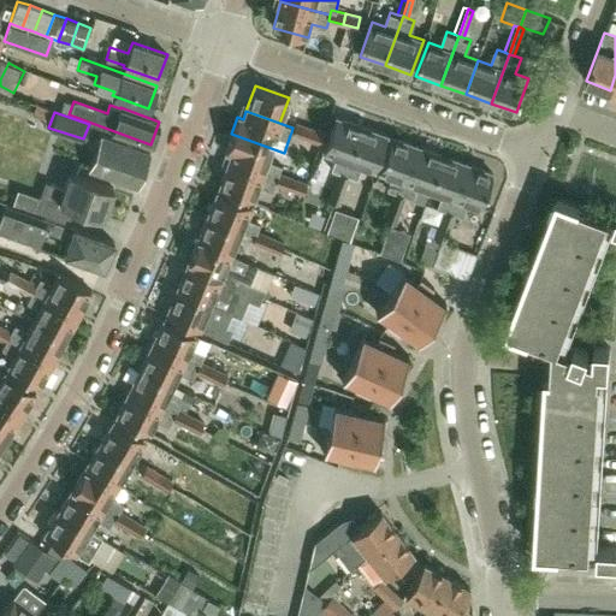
[(343,175),(348,160),(361,125),(335,117),(323,150),(335,155),(330,170),(337,173),(343,175)]
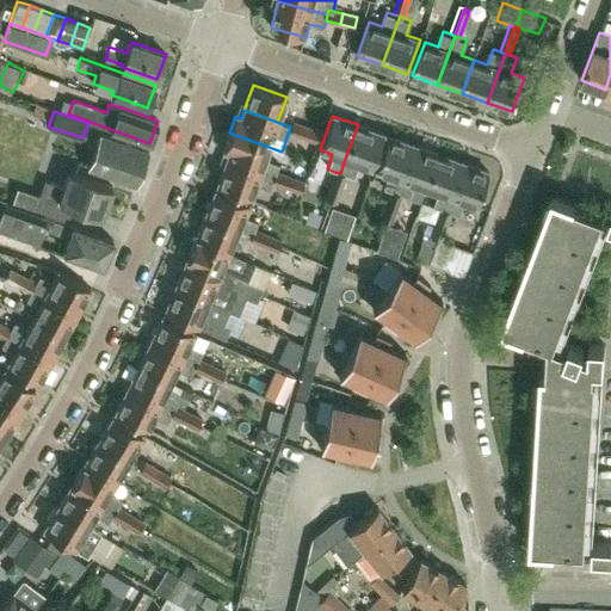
[(316,142),(320,131),(292,122),(290,127),(289,131),(316,142)]
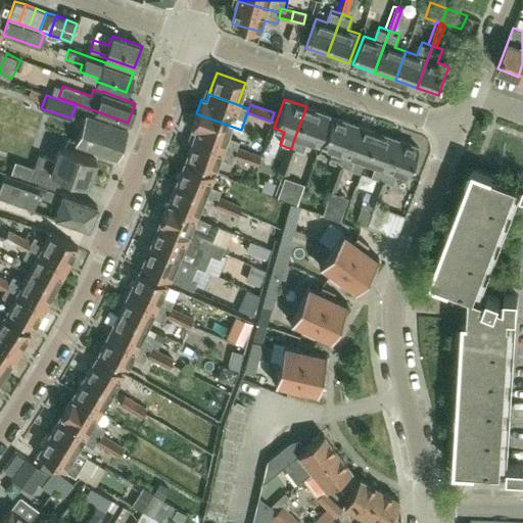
[(302,152),(306,140),(318,143),(328,114),(306,106),(295,136),(291,148),(296,150),(302,152)]
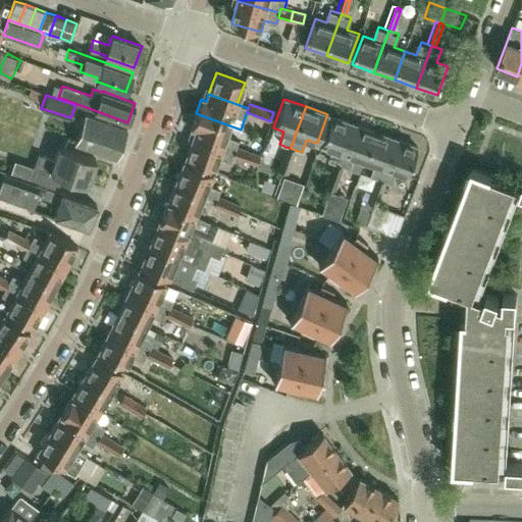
[(74,142),(115,156),(125,126),(85,112),(74,142)]
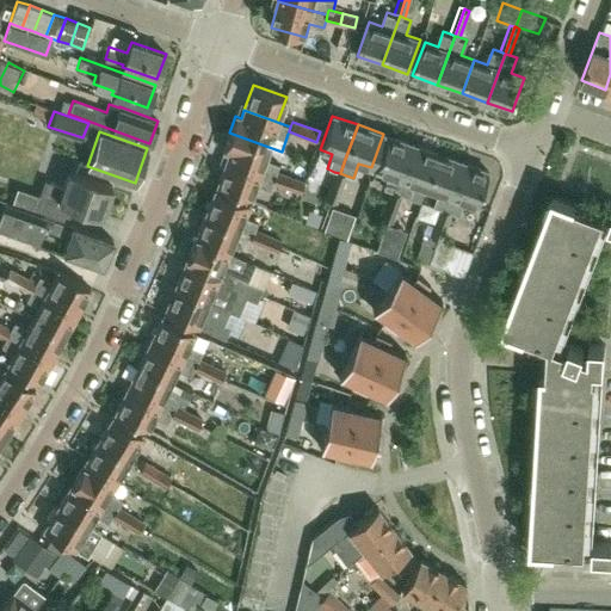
[(229,152),(227,160),(273,177),(276,172),(278,164),(265,159),(269,147),(229,133),(223,150),(229,152)]
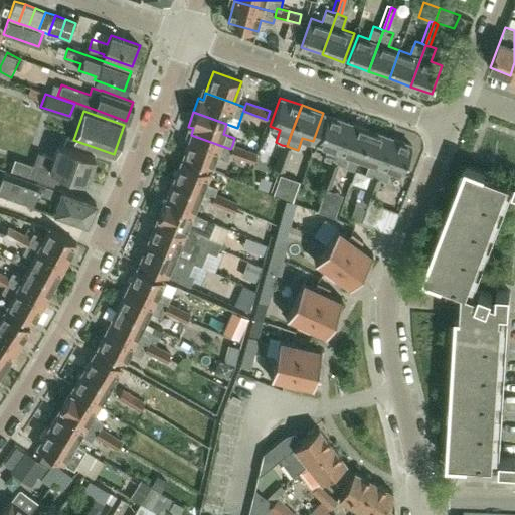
[(333,162),(337,150),(348,122),(327,114),(316,142),(327,146),(323,158),(329,161),(333,162)]
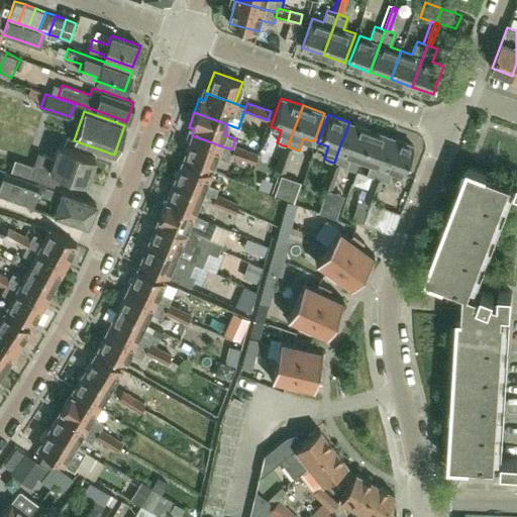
[(334,163),(338,164),(345,167),(349,154),(359,159),(371,129),(349,122),(338,150),(334,163)]
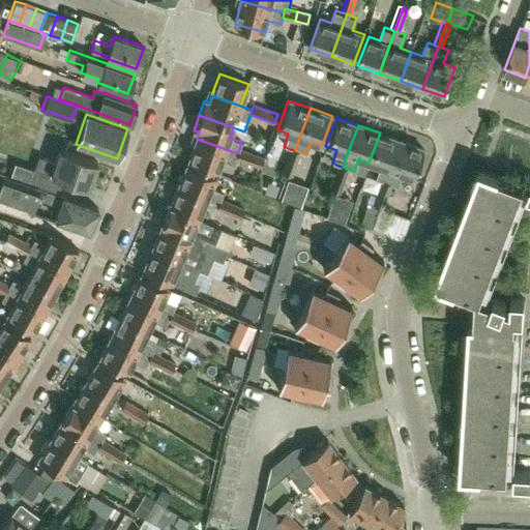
[(386,181),(390,170),(402,141),(380,133),(369,163),(380,166),(376,178),(382,180),(386,181)]
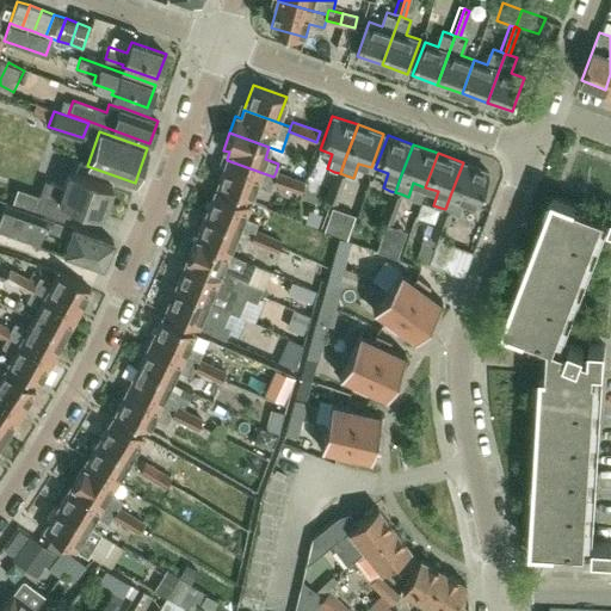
[(273,177),(227,160),(217,185),(251,197),(255,184),(269,189),(272,181),(273,177)]
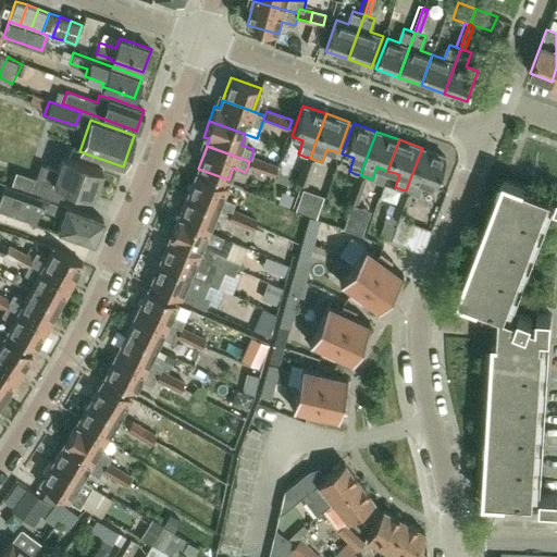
[(445,156),(422,148),(410,178),(406,190),(411,193),(418,195),(422,183),(433,187),(445,156)]
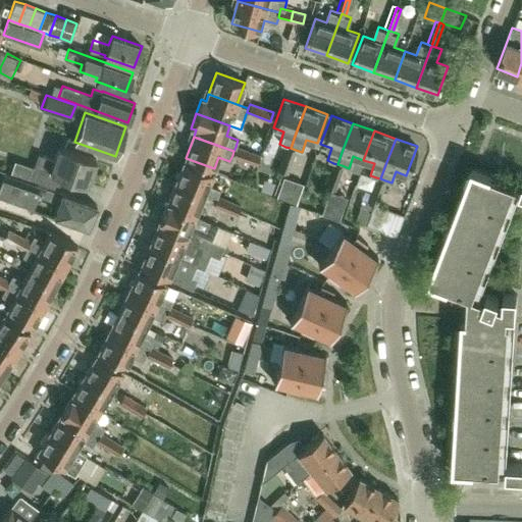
[(53,159),(37,153),(29,178),(57,189),(61,176),(87,185),(95,159),(58,146),(53,159)]
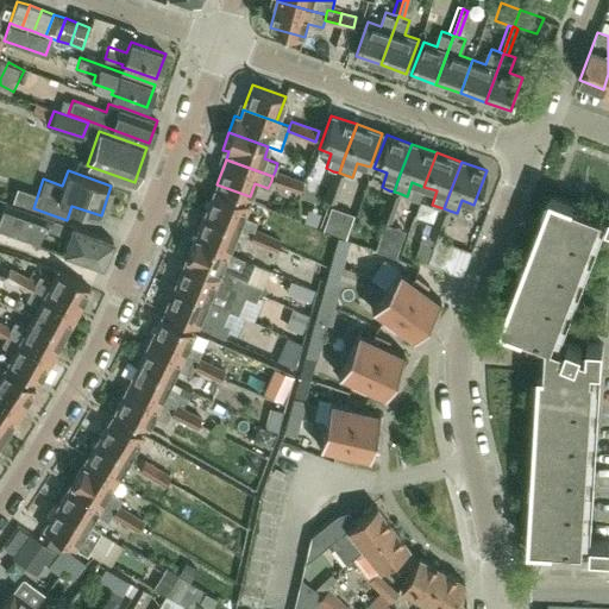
[(275,171),(272,176),(271,181),(286,186),(288,176),(275,171)]
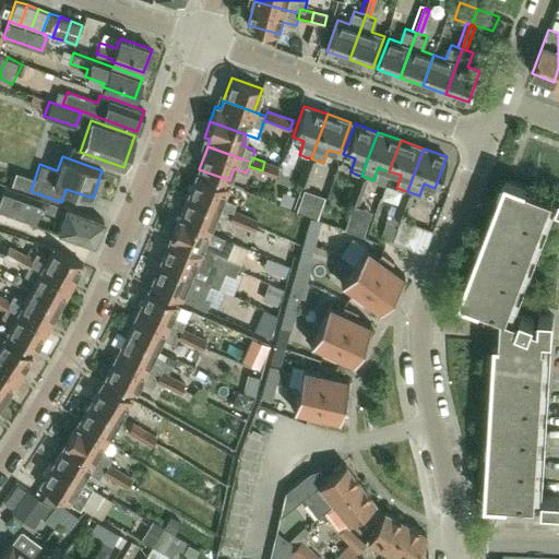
[(306,157),(302,168),(312,173),(317,161),(311,158),(306,157)]
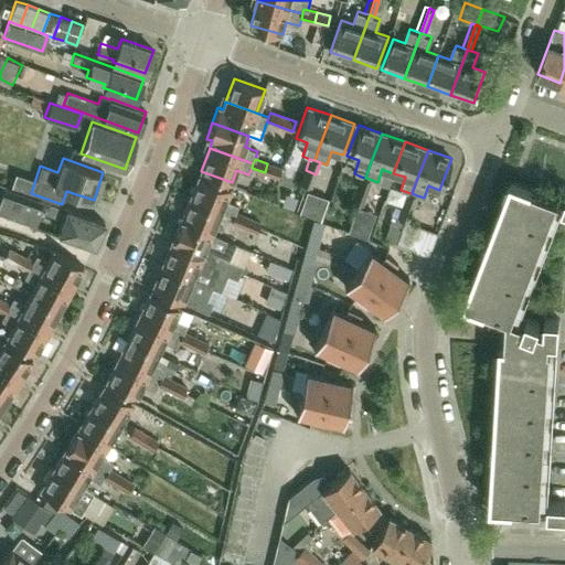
[(280,168),(267,163),(265,172),(277,177),(280,168)]
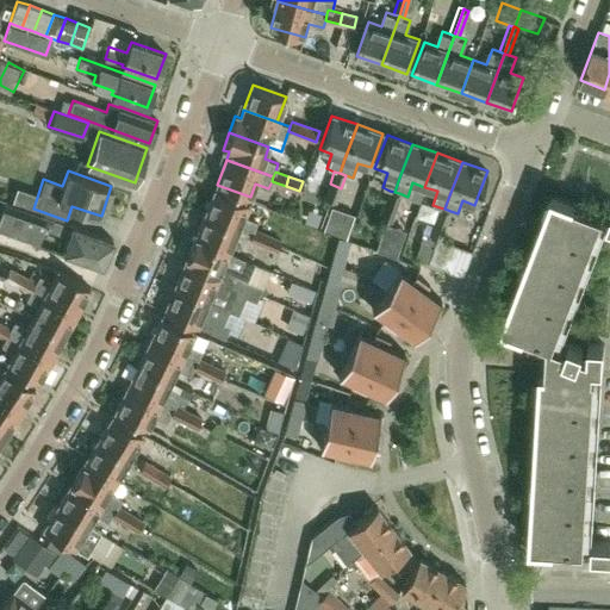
[(336,203),(341,188),(330,184),(324,199),(336,203)]
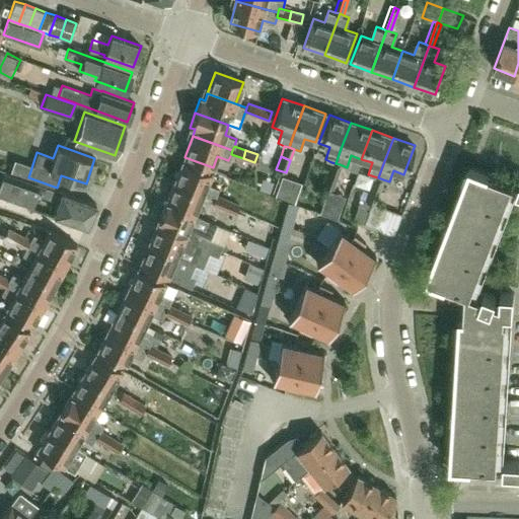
[(211,172),(182,161),(174,182),(202,194),(214,199),(216,194),(218,188),(207,183),(211,172)]
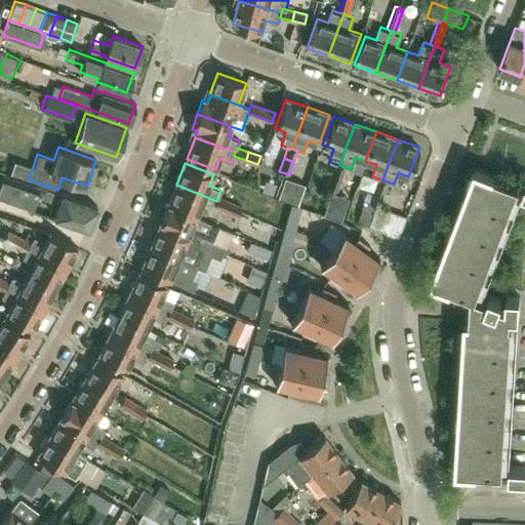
[(335,164),(331,175),(339,178),(344,166),(339,165),(335,164)]
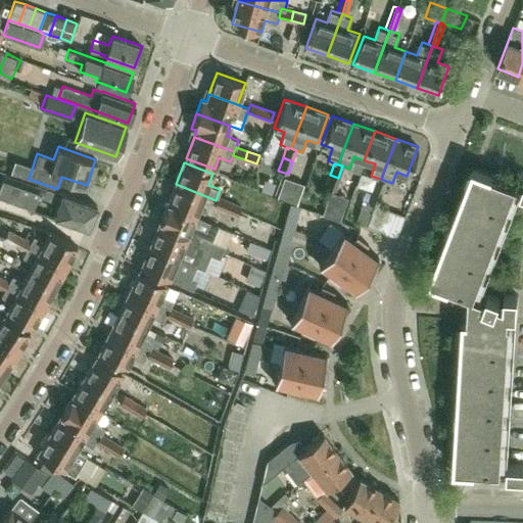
[(455,468),(501,471),(510,322),(508,322),(508,316),(517,316),(518,296),(504,295),(504,305),(497,303),(500,298),(487,293),(485,298),(474,294),(517,184),(473,168),(430,279),(459,290),(455,299),(454,299),(453,300),(468,306),(468,320),(464,319),(455,468)]
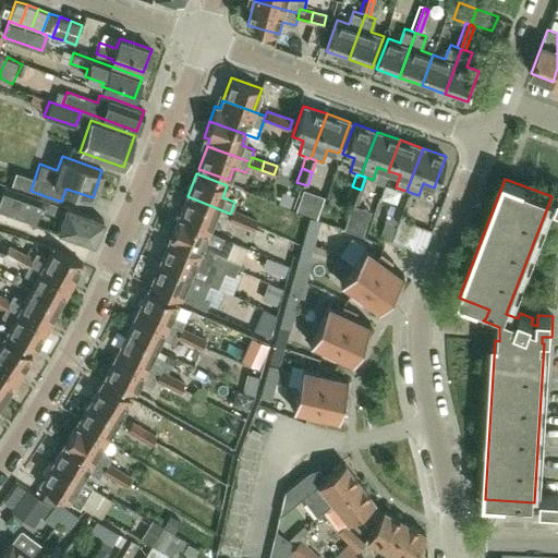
[(41,196),(40,197),(3,184),(4,182),(0,180),(0,207),(33,219),(37,207),(64,217),(60,229),(93,241),(102,219),(60,204),(49,201),(50,199),(41,196)]
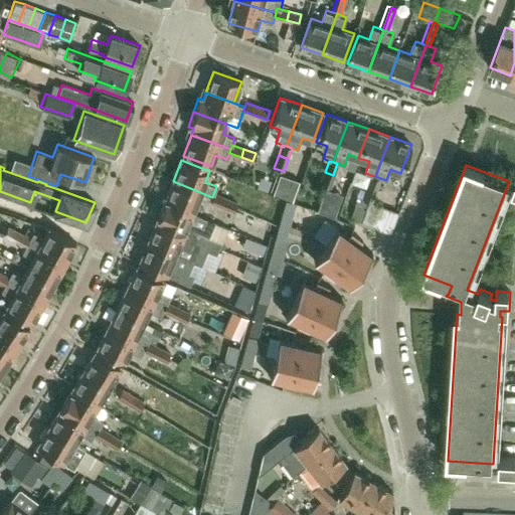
[(329,186),(333,175),(325,172),(321,183),(329,186)]
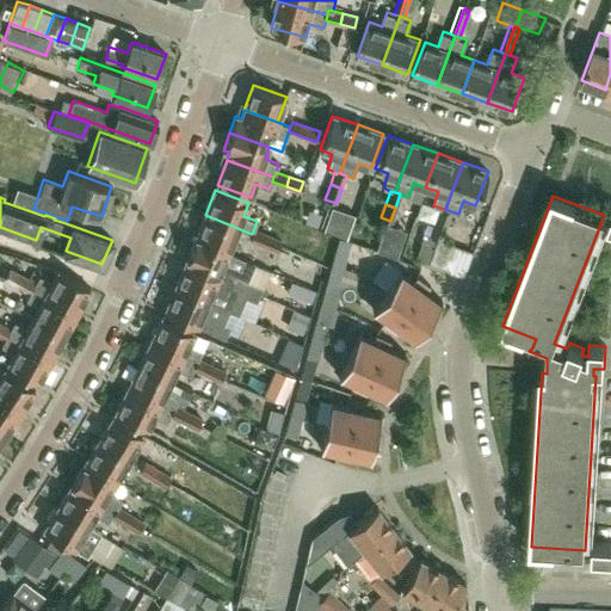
[(355,215),(332,205),(323,229),(346,238),(355,215)]
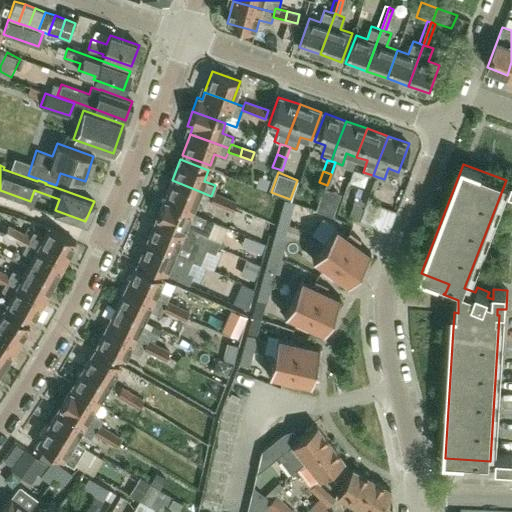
[(369,174),(365,186),(374,189),(378,177),(373,175),(369,174)]
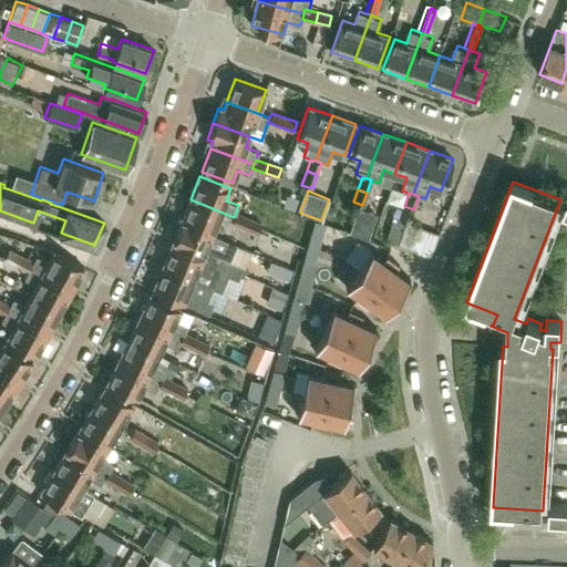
[(181,222),(212,234),(220,212),(191,199),(181,222)]
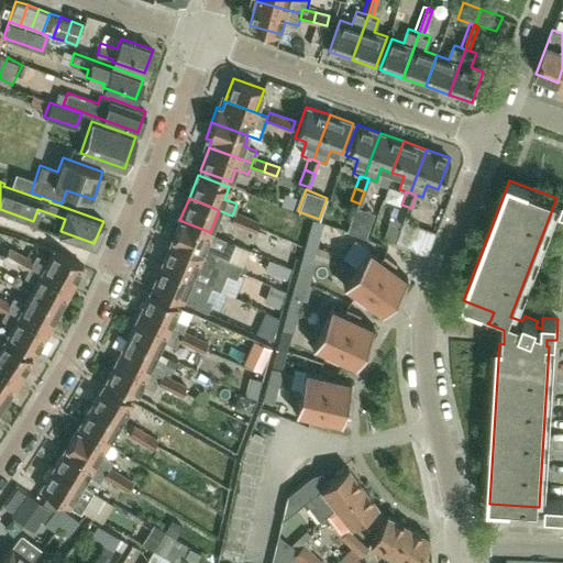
[(397,217),(403,219),(406,220),(411,208),(401,205),(397,217)]
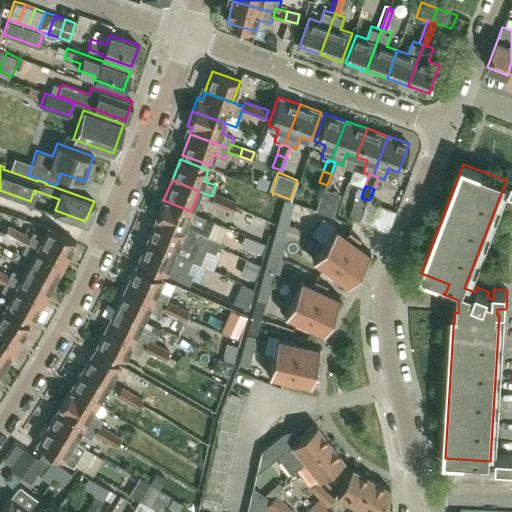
[(209,201),(220,206),(224,195),(213,191),(211,196),(209,201)]
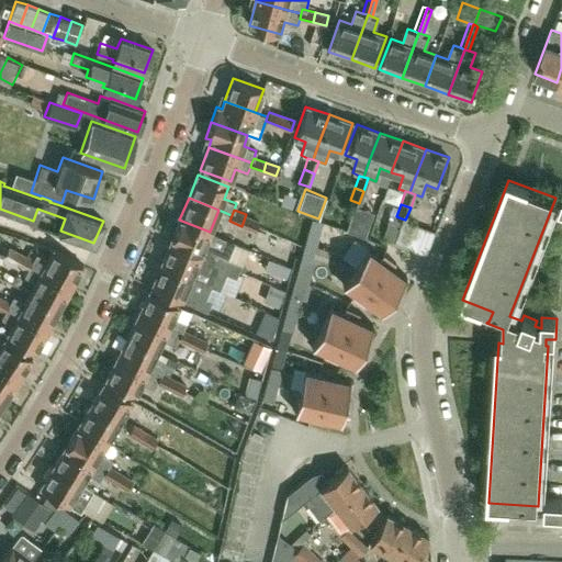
[(259,220),(246,214),(242,226),(255,232),(259,220)]
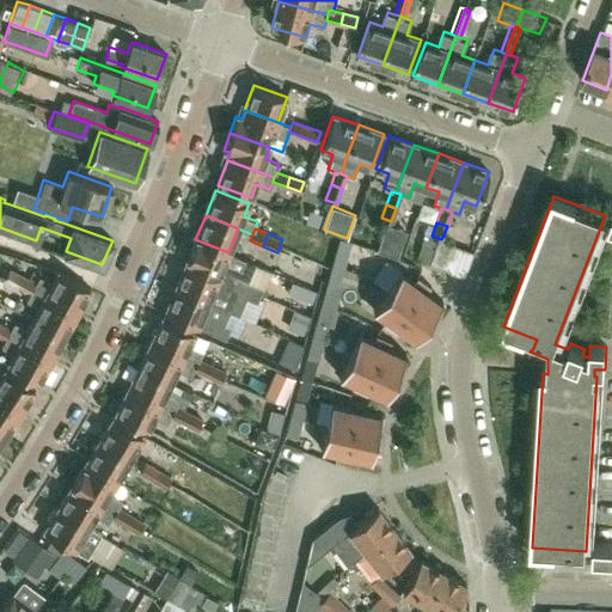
[(240,258),(228,252),(195,239),(185,263),(230,282),(231,282),(233,276),(248,283),(256,264),(240,258)]
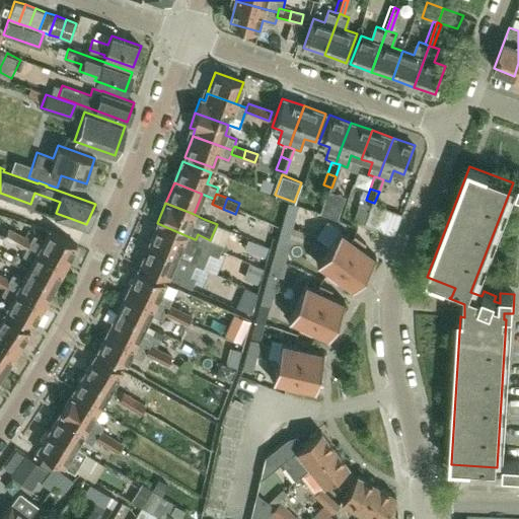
[(392,235),(400,214),(371,204),(364,223),(381,229),(381,231),(392,235)]
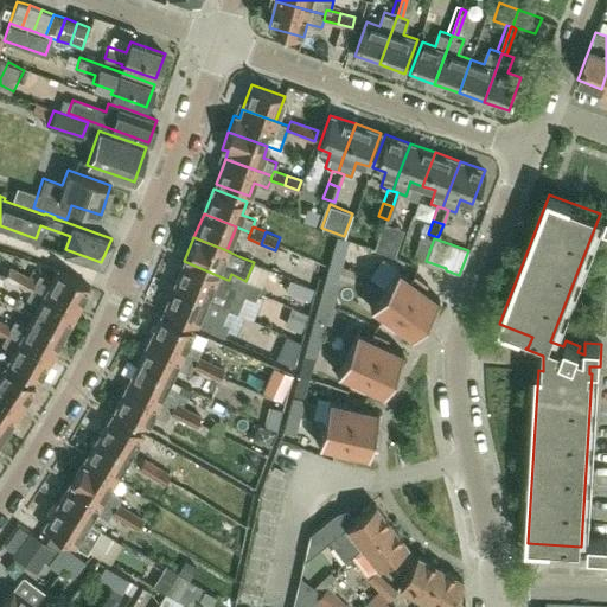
[(333,246),(328,262),(340,266),(345,248),(333,246)]
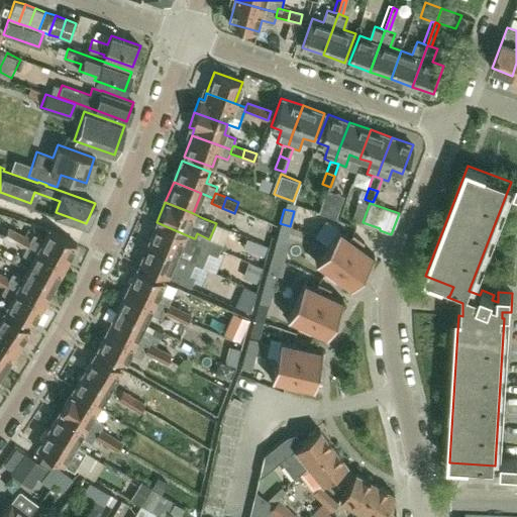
[(205,248),(199,245),(193,243),(195,238),(194,238),(157,222),(147,243),(192,262),(200,265),(207,248),(205,248)]
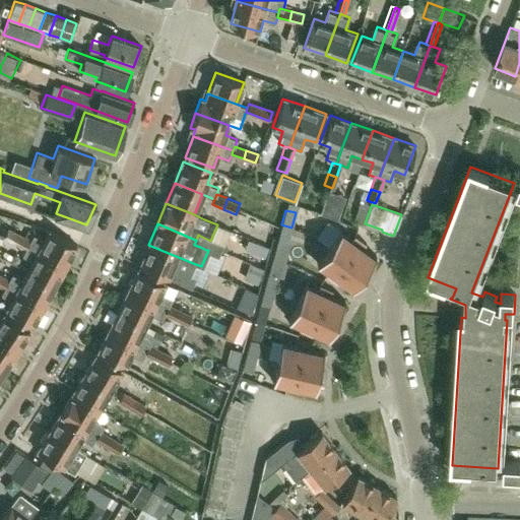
[(287,242),(291,228),(281,224),(277,240),(287,242)]
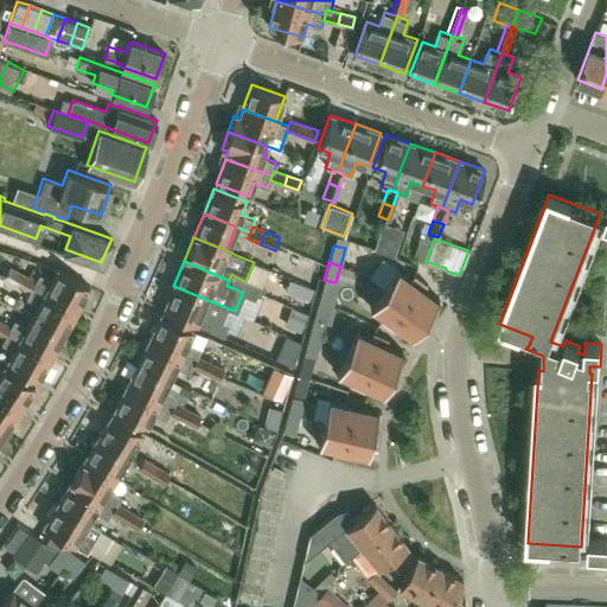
[(2,276),(17,283),(23,273),(8,266),(2,276)]
